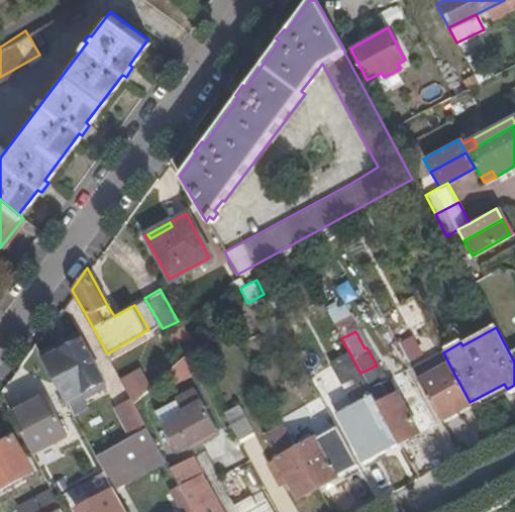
[(77,333),(39,354),(42,361),(80,339),(77,333)]
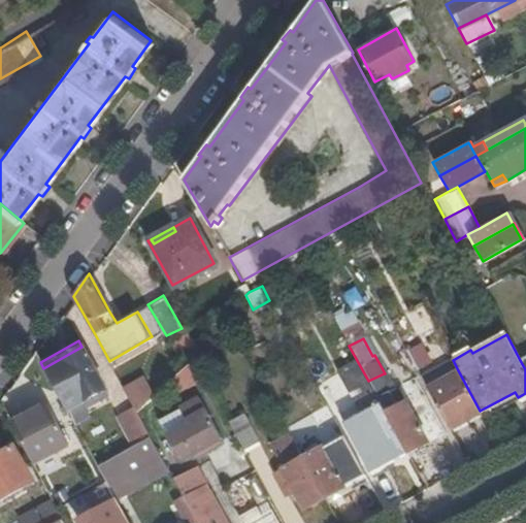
[(420,340),(405,348),(415,366),(429,359),(420,340)]
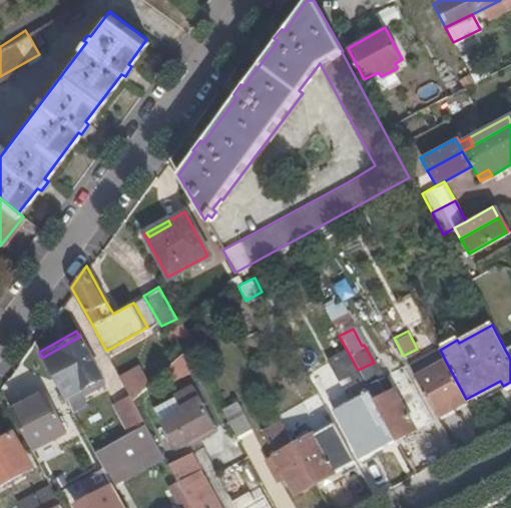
[(63,397),(99,376),(79,337),(42,358),(63,397)]
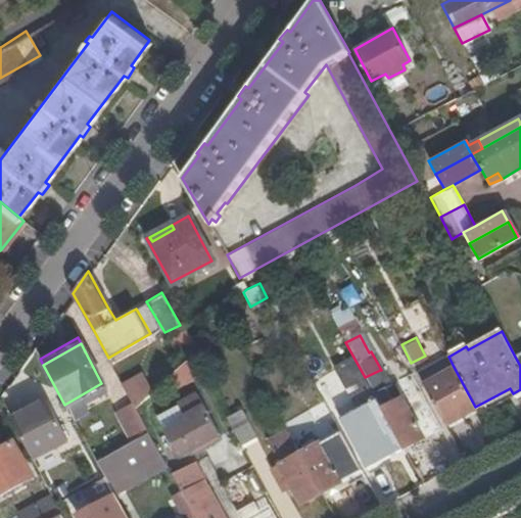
[(365,377),(356,361),(341,368),(363,406),(367,404),(372,413),(360,419),(381,458),(403,446),(365,377)]
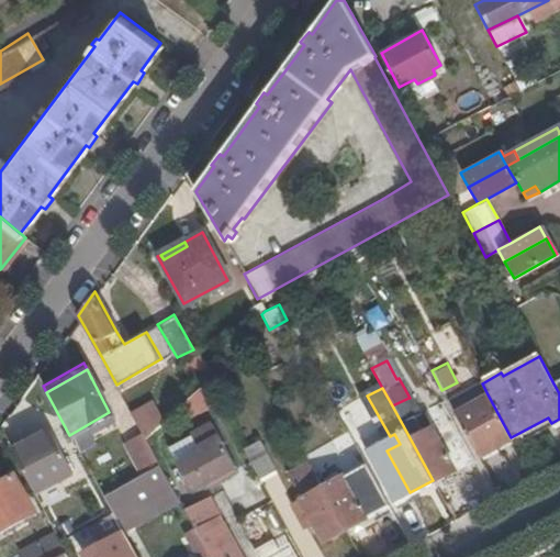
[(511,437),(488,394),(454,412),(477,455),(511,437)]
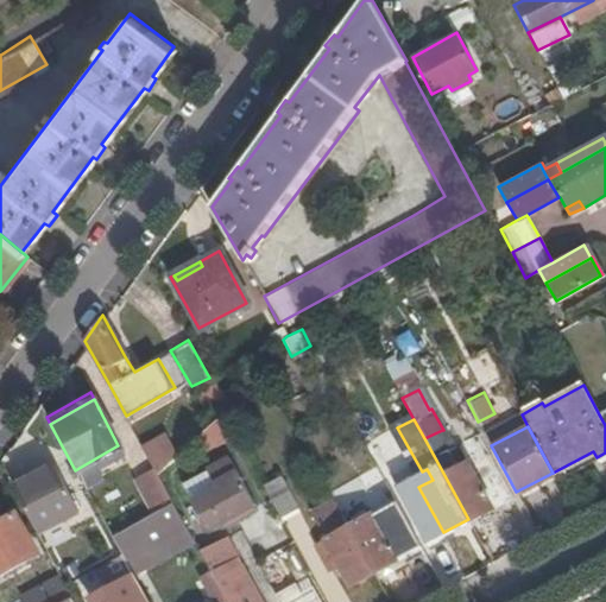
[(140,442),(156,470),(172,455),(157,428),(140,442)]
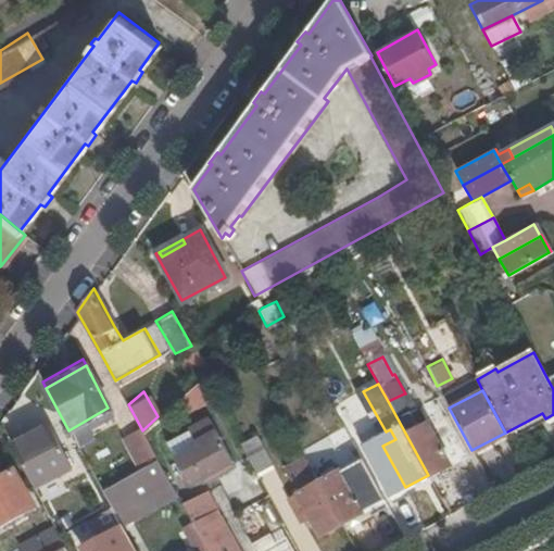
[(413,407),(405,393),(404,393),(388,401),(428,475),(448,464),(425,423),(413,428),(407,420),(411,417),(407,410),(413,407)]
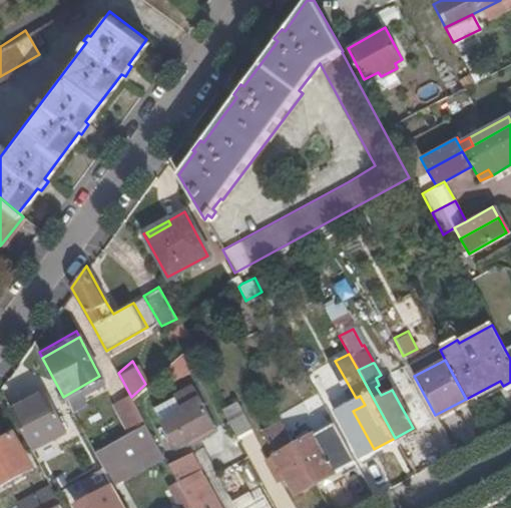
[(385,382),(381,375),(376,378),(379,385),(376,387),(381,395),(392,390),(388,380),(385,382)]
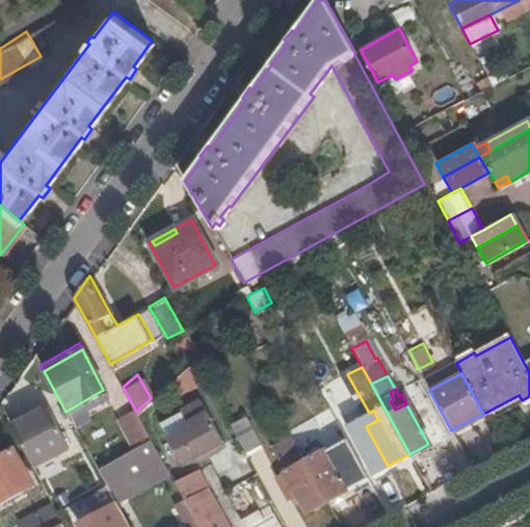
[(65,412),(71,421),(108,399),(103,390),(65,412)]
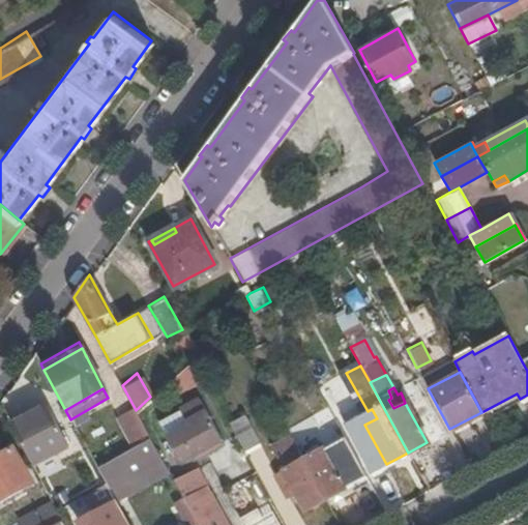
[(200,397),(180,408),(189,426),(168,437),(181,460),(223,437),(200,397)]
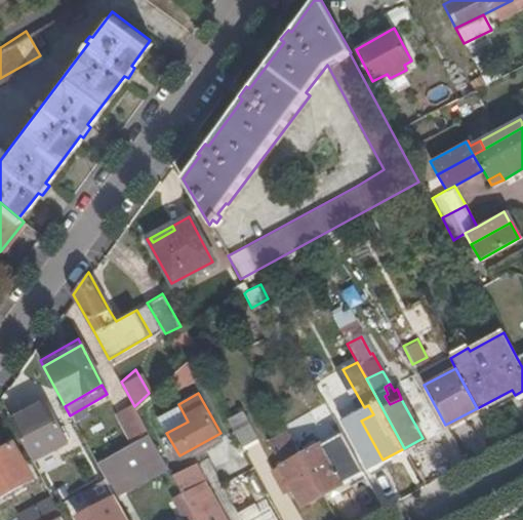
[(47,400),(10,420),(32,458),(67,440),(47,400)]
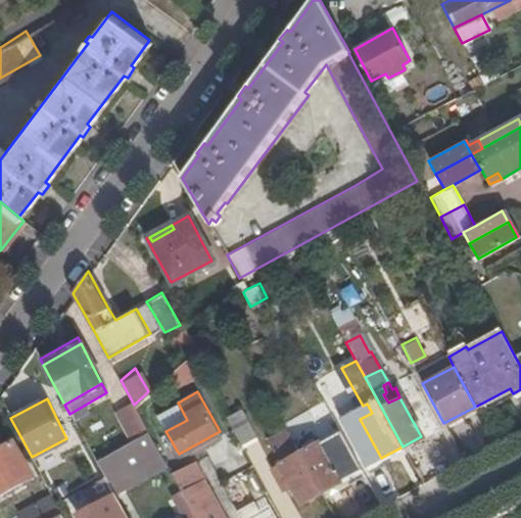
[(333,418),(337,425),(348,420),(338,402),(328,408),(333,418)]
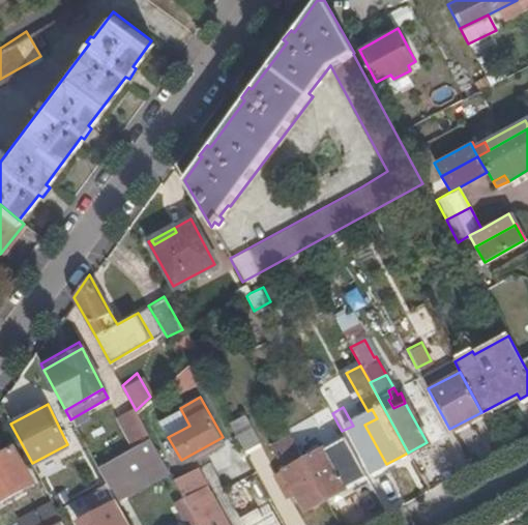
[(228,420),(242,448),(259,440),(243,413),(228,420)]
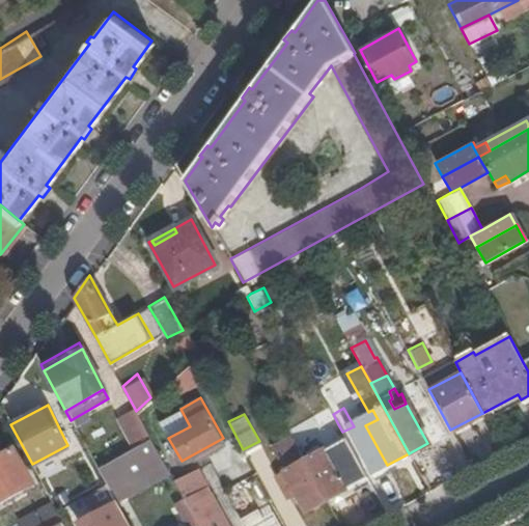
[(149,437),(140,417),(121,427),(133,446),(149,437)]
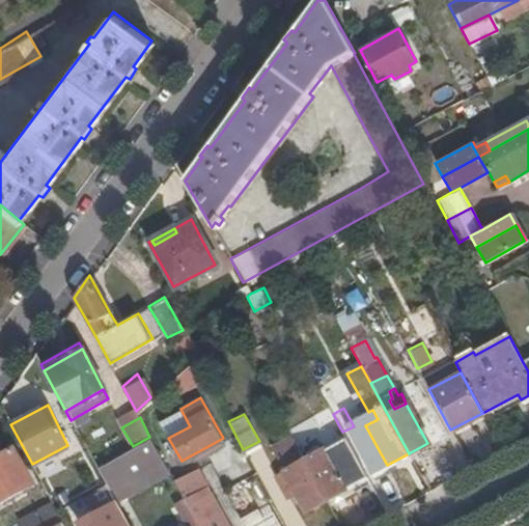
[(366,476),(353,450),(342,432),(338,424),(297,448),(325,498),(325,499),(366,476)]
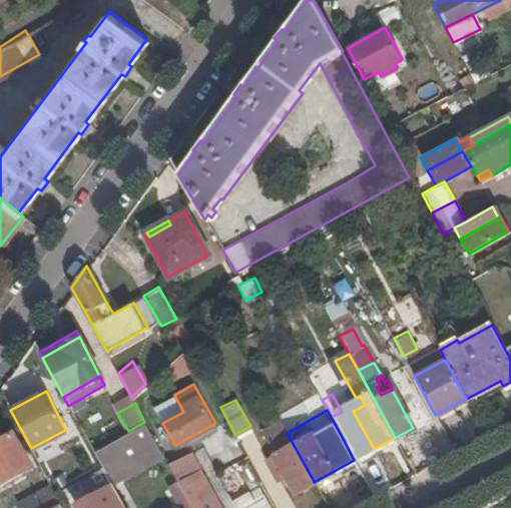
[(295,492),(314,481),(287,433),(281,421),(276,424),(282,437),(268,444),(275,455),(267,460),(278,479),(285,475),(295,492)]
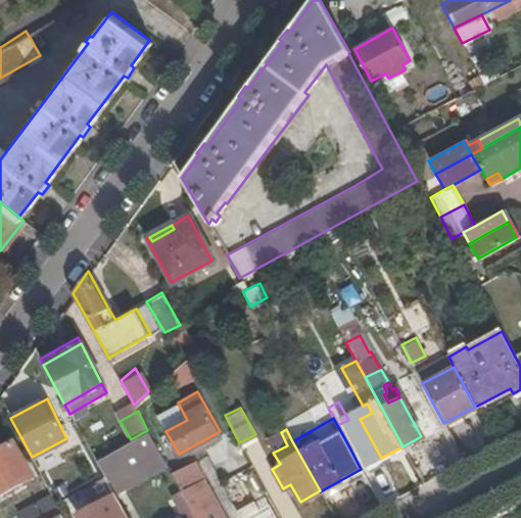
[(147,430),(131,439),(102,456),(107,465),(116,460),(122,470),(158,451),(147,430)]
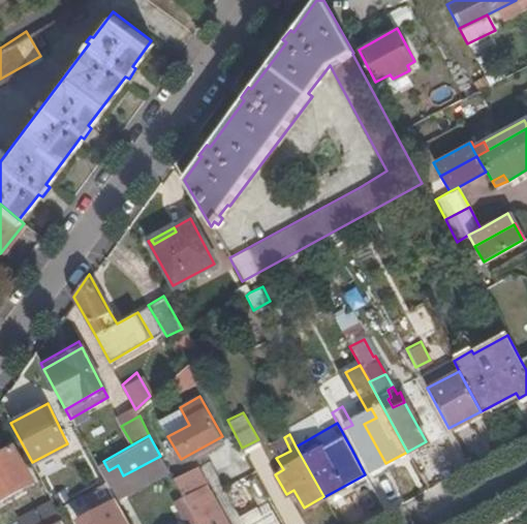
[(220,474),(242,462),(229,439),(208,451),(220,474)]
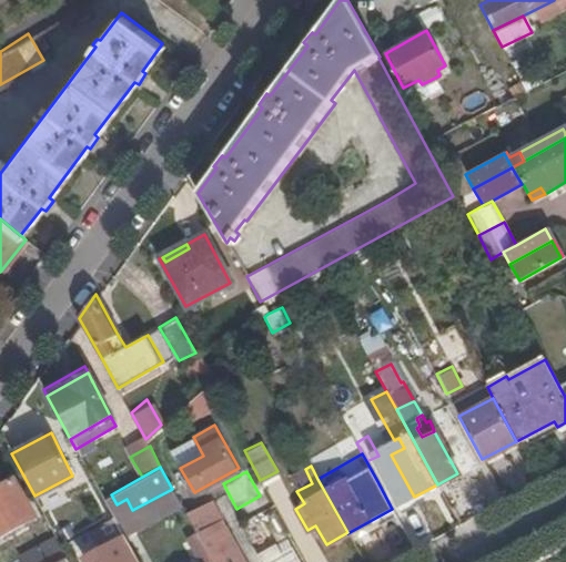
[(390,474),(377,481),(392,509),(405,502),(390,474)]
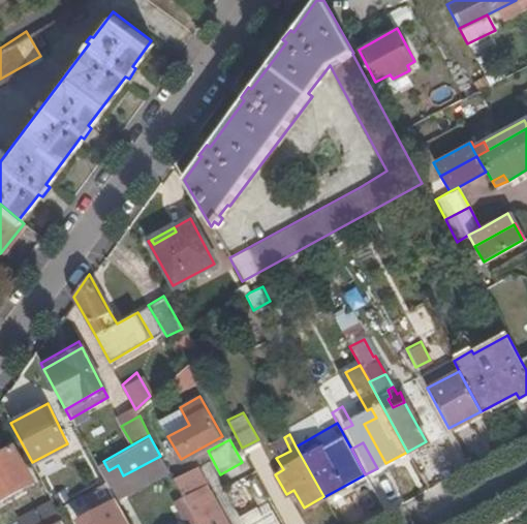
[(0,498),(30,482),(11,448),(0,453),(0,498)]
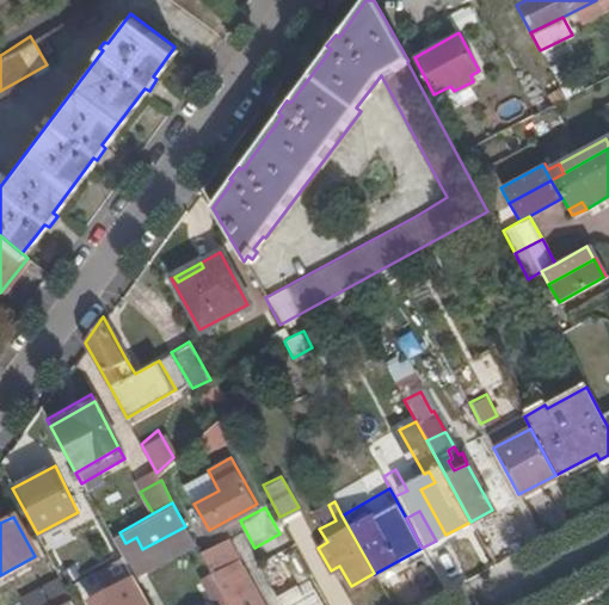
[(260,604),(225,538),(200,553),(229,604),(228,604),(260,604)]
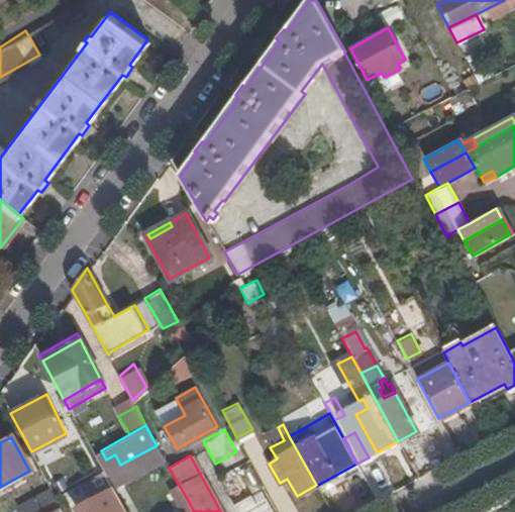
[(85,480),(93,496),(111,487),(102,470),(85,480)]
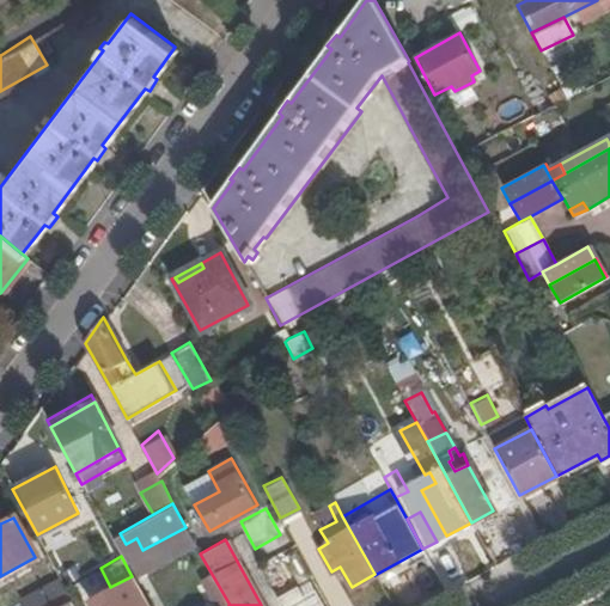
[(148,605),(132,576),(110,587),(97,595),(102,605),(148,605)]
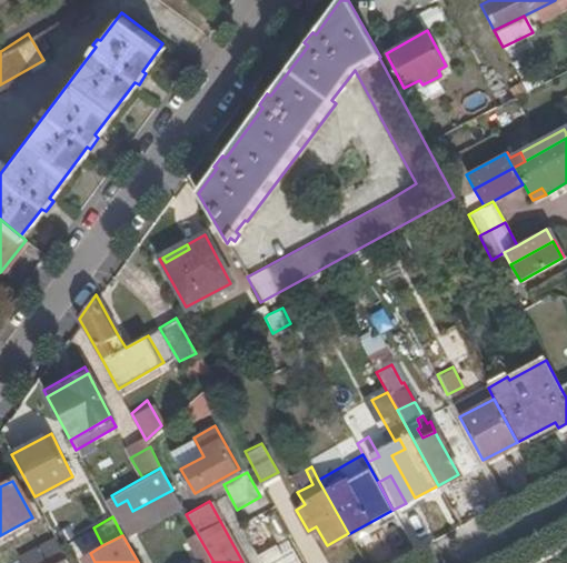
[(53,562),(66,556),(59,545),(56,539),(18,559),(20,562),(53,562)]
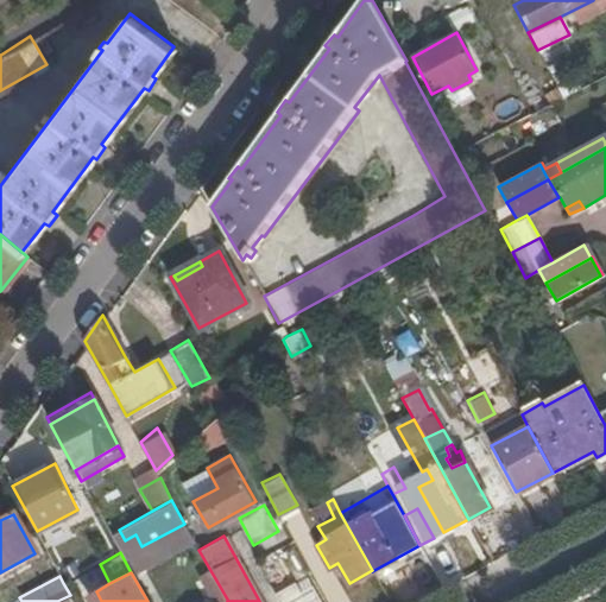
[(278,601),(320,601),(311,584),(278,601)]
